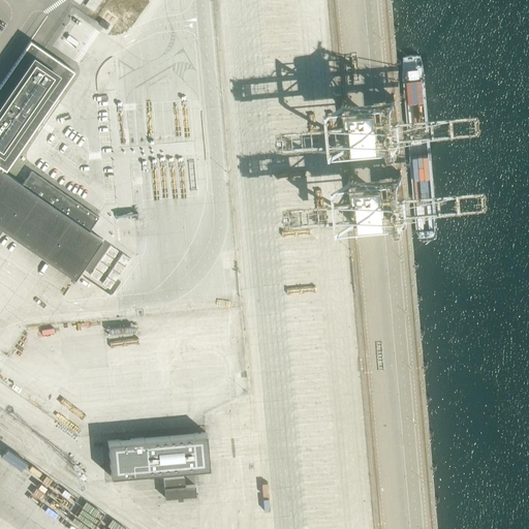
[(36,120),(69,71),(40,53),(31,45),(0,89),(0,227),(74,279),(101,240),(101,239),(89,230),(98,217),(31,172),(22,185),(1,169),(33,123),(34,124),(35,124),(35,123),(36,123),(37,122),(37,121),(36,120)]
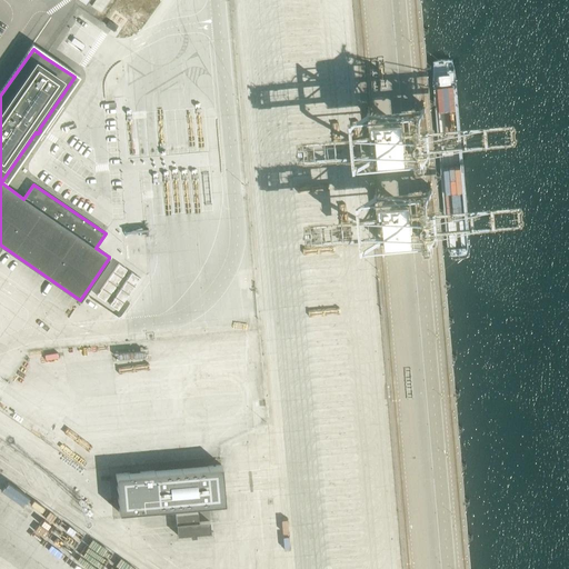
[(118,263),(96,296),(105,301),(127,269),(118,263)]
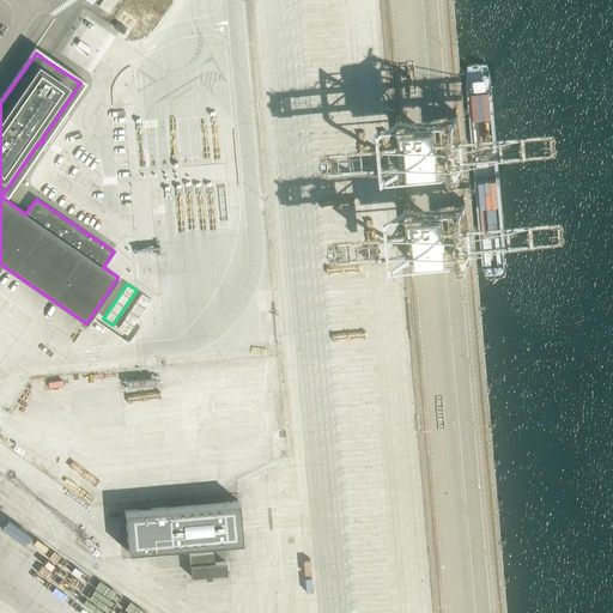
[(141,293),(117,328),(127,334),(150,299),(141,293)]
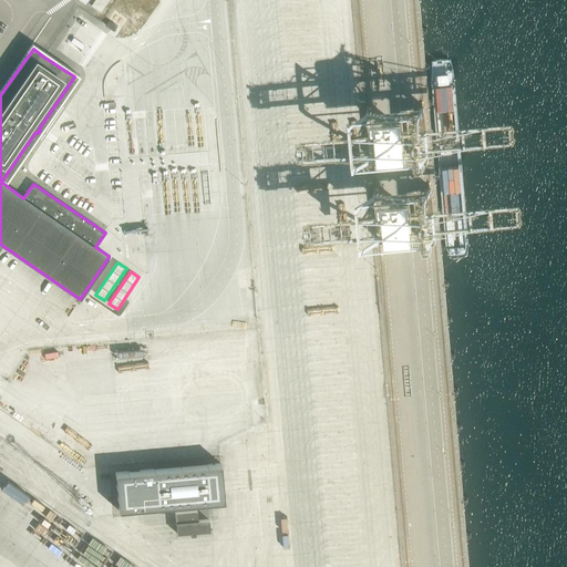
[(224,502),(220,463),(115,473),(119,511),(224,502)]
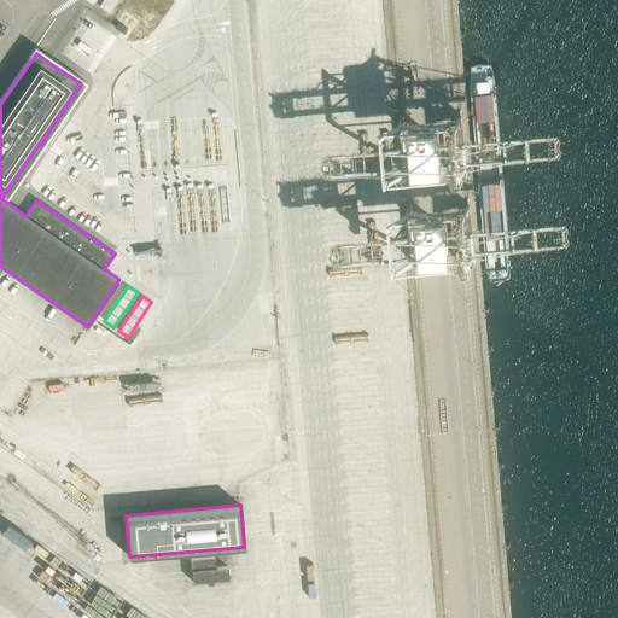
[(228,578),(227,567),(227,566),(215,567),(214,557),(190,559),(192,582),(207,581),(207,584),(213,583),(213,579),(228,578)]
